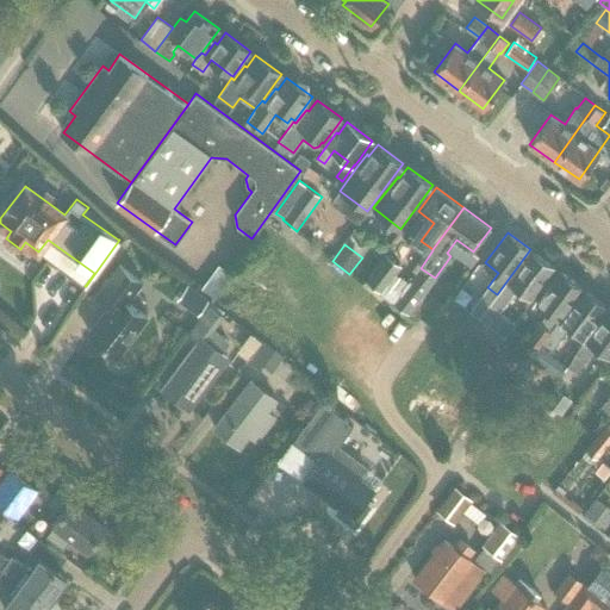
[(554,267),(530,249),(497,294),(506,302),(517,286),(531,297),(554,267)]
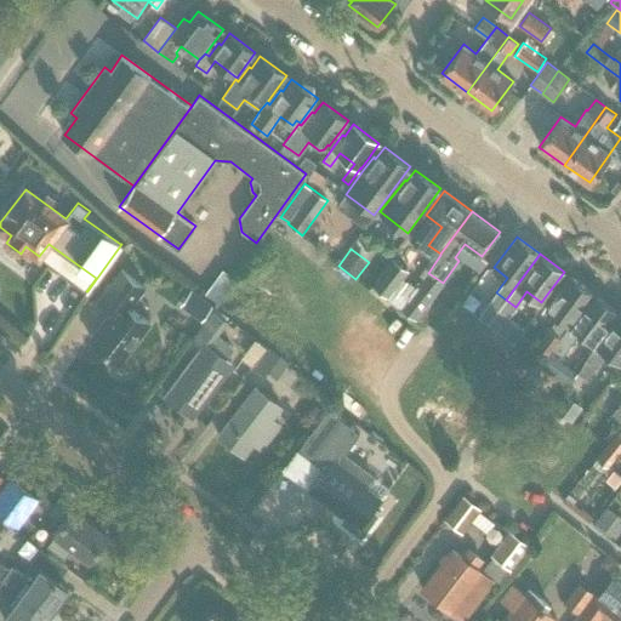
[(409,272),(392,258),(371,285),(388,298),(409,272)]
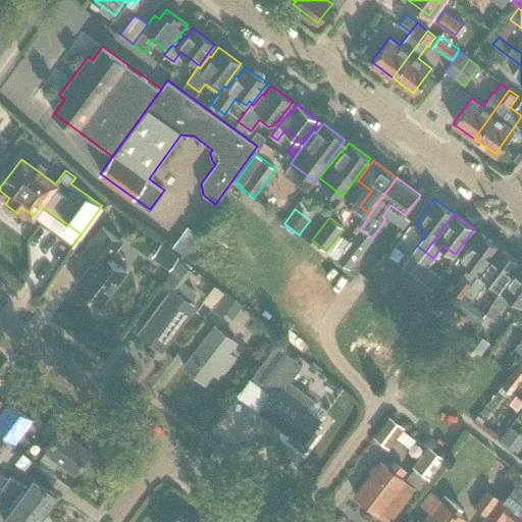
[(75,284),(102,304),(126,272),(108,258),(121,241),(102,226),(83,253),(94,261),(75,284)]
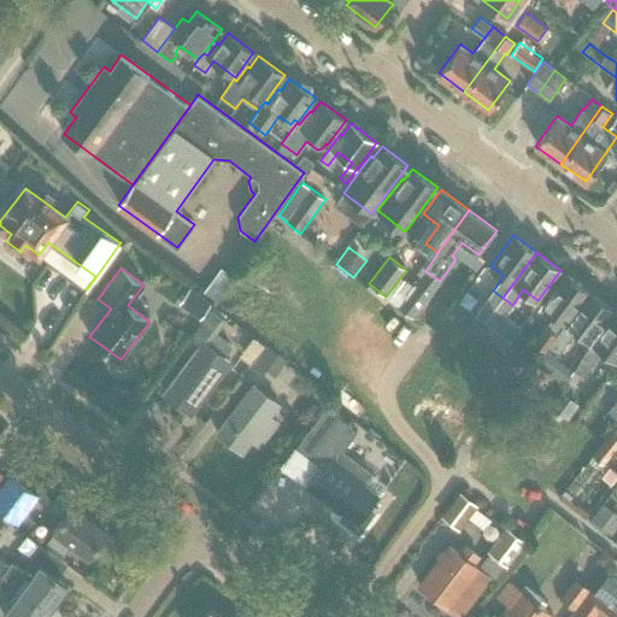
[(222,269),(201,295),(215,304),(234,277),(222,269)]
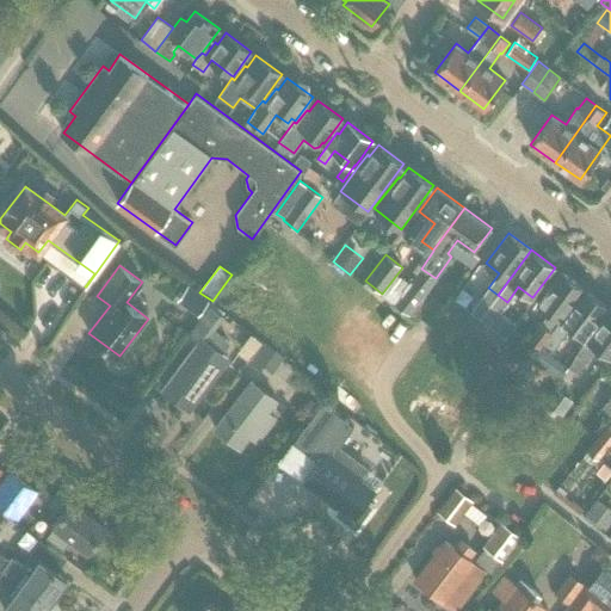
[(436,278),(421,269),(395,304),(409,315),(413,312),(427,292),(437,279),(436,278)]
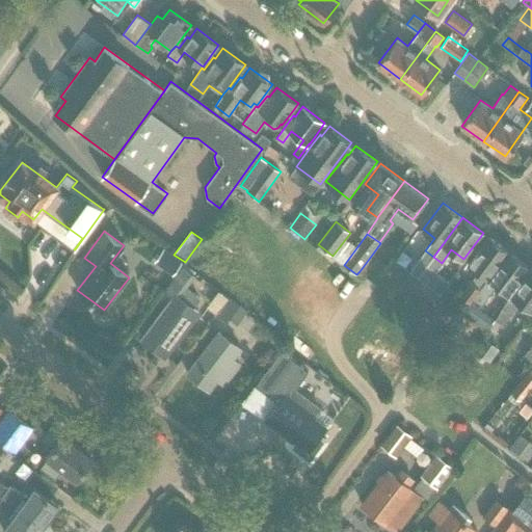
[(476,295),(508,251),(487,236),(468,263),(478,271),(460,294),(470,301),(475,294),(476,295)]
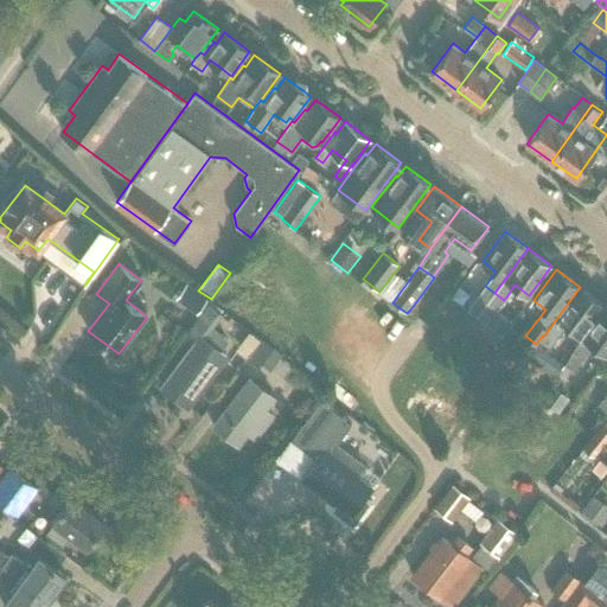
[(223,307),(249,321),(268,285),(242,270),(223,307)]
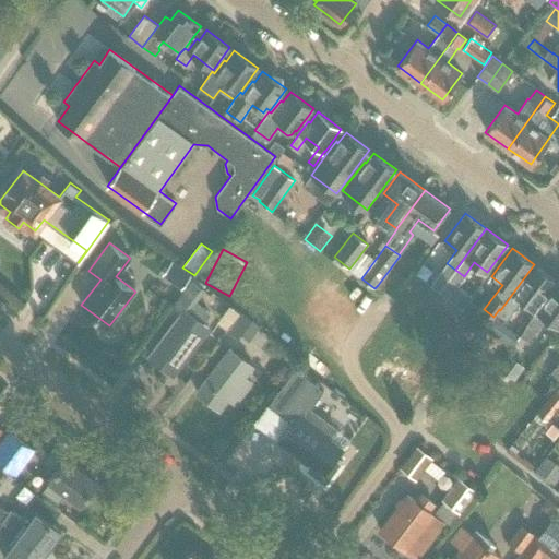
[(534,264),(500,310),(508,316),(521,298),(534,308),(555,280),(534,264)]
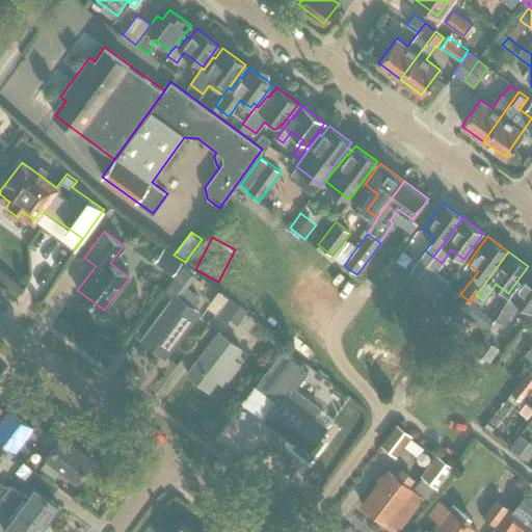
[(57,278),(67,285),(77,270),(68,264),(57,278)]
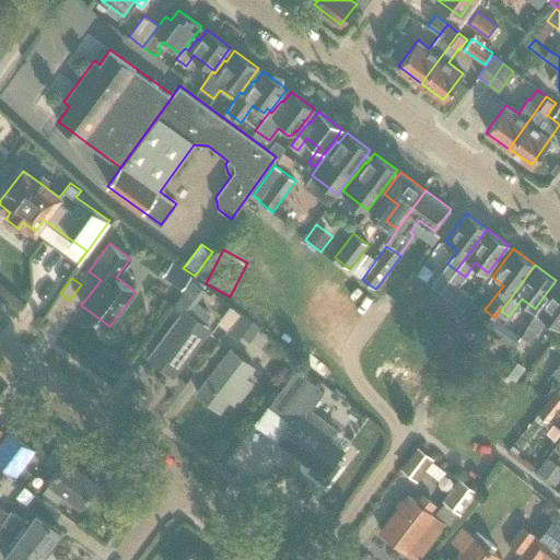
[(461,286),(451,278),(440,293),(450,300),(461,286)]
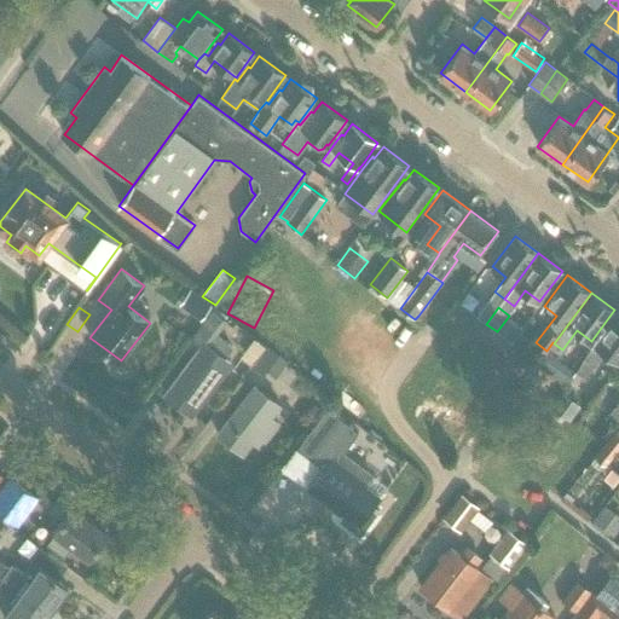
[(227,320),(212,308),(190,337),(201,346),(165,394),(191,414),(231,362),(224,357),(232,347),(217,335),(227,320)]
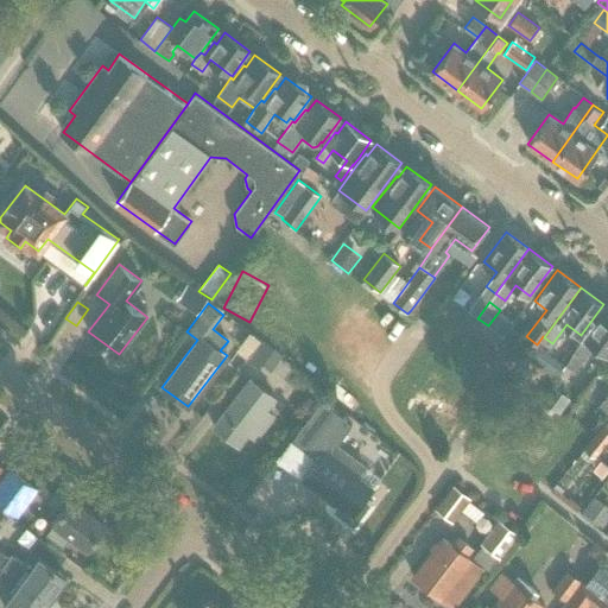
[(607,308),(607,306),(593,327),(556,377),(565,384),(583,361),(595,346),(607,355),(607,308)]
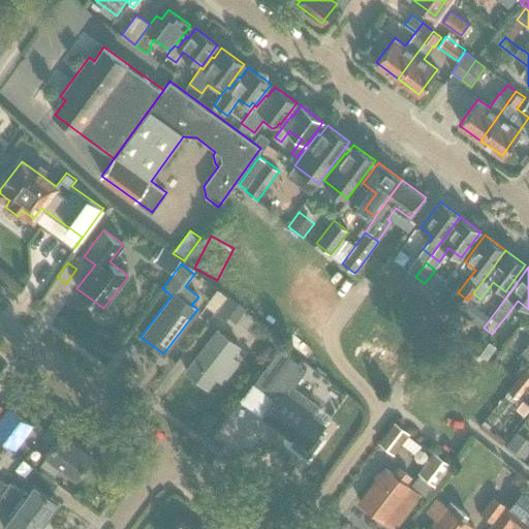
[(225,319),(228,316),(238,303),(226,294),(214,311),(225,319)]
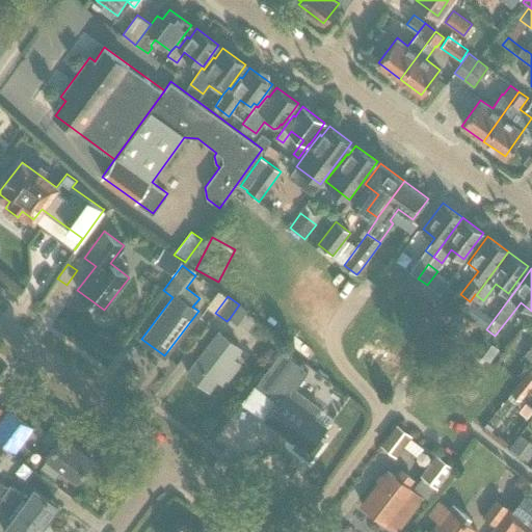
[(395,368),(422,326),(388,304),(383,311),(370,301),(347,337),(395,368)]
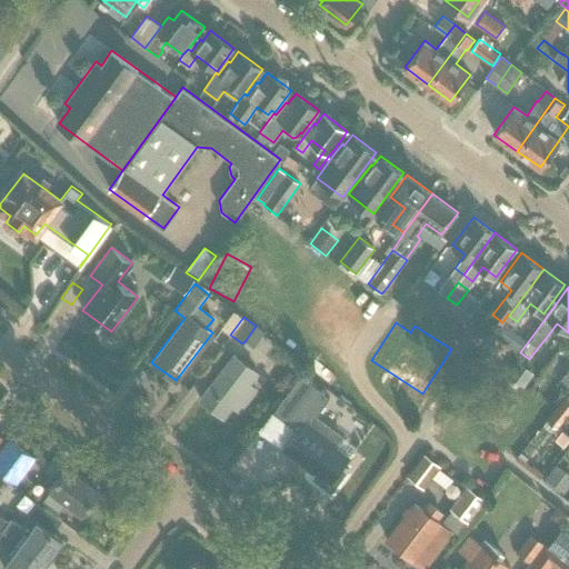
[(256,326),(246,340),(253,346),(263,331),(256,326)]
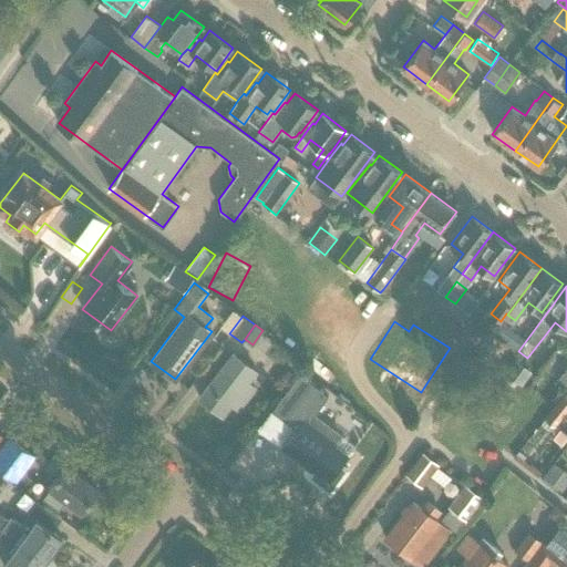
[(230,403),(238,409),(255,387),(248,381),(256,370),(234,352),(199,398),(222,414),(230,403)]
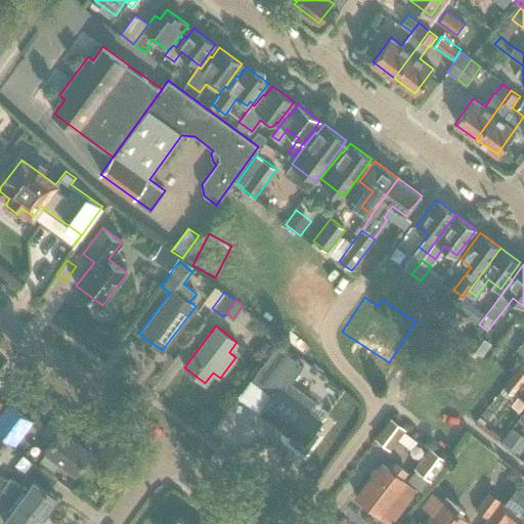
[(523,357),(523,338),(515,351),(523,357)]
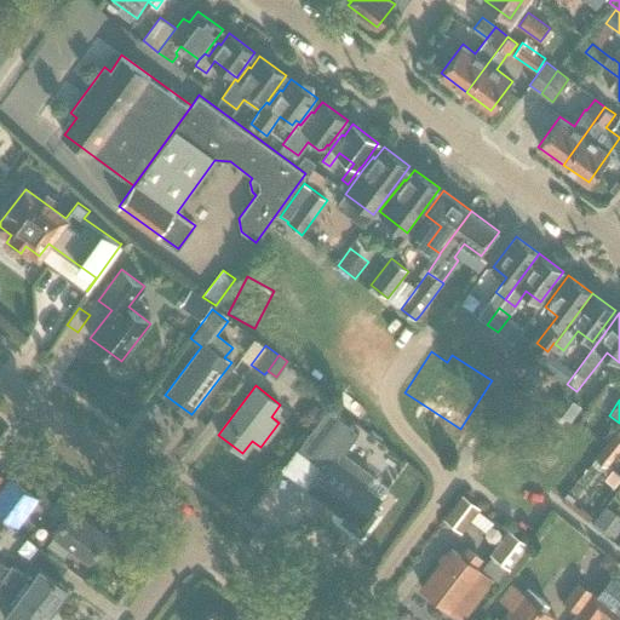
[(359,434),(331,412),(300,451),(325,469),(309,489),(337,510),(338,509),(344,514),(339,520),(362,537),(382,511),(373,505),(382,495),(366,483),(373,474),(345,452),(359,434)]
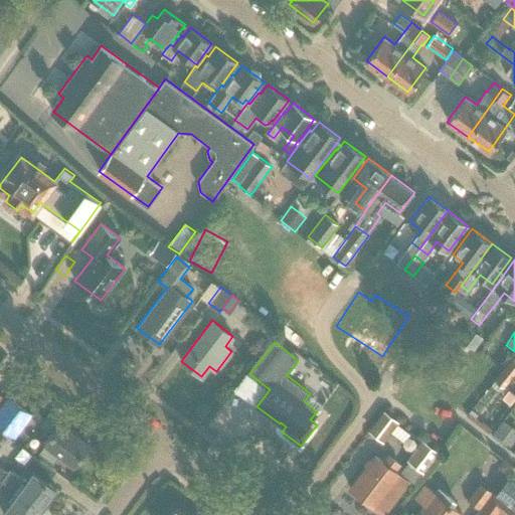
[(514,373),(514,359),(512,357),(495,380),(504,387),(514,373)]
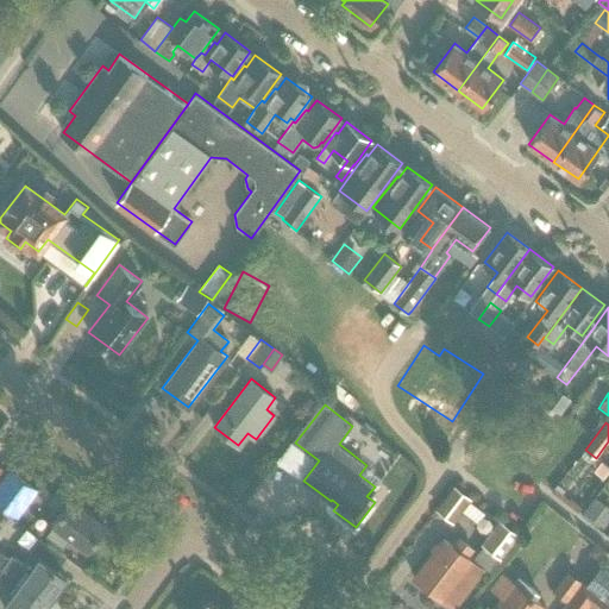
[(0,481),(0,502),(18,516),(38,489),(10,468),(0,481)]
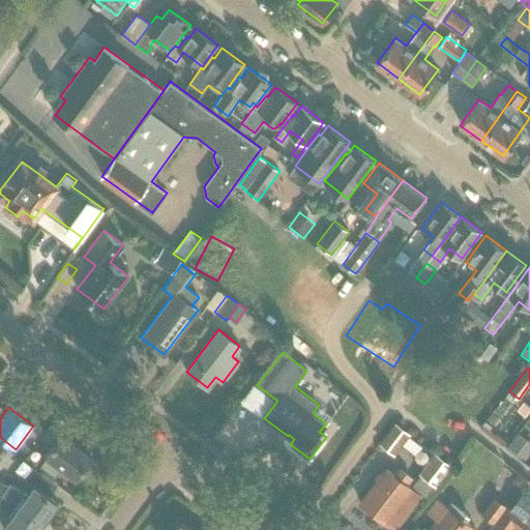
[(411,434),(394,421),(379,443),(395,455),(411,434)]
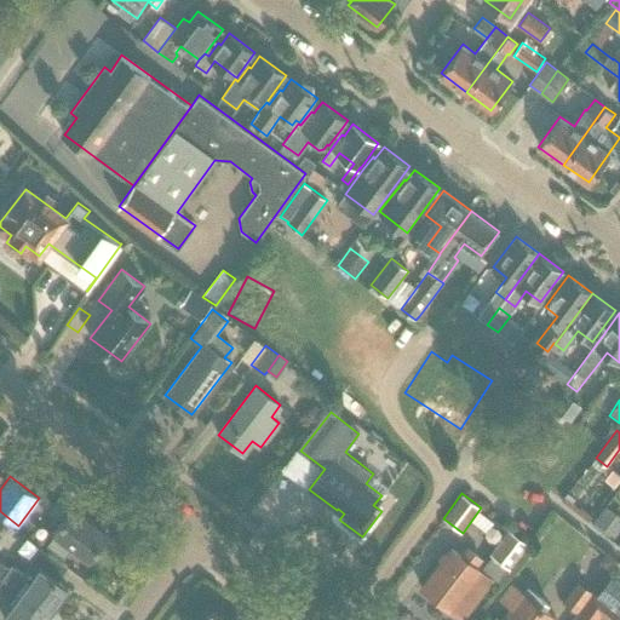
[(55,533),(47,543),(64,556),(72,546),(90,560),(108,534),(73,507),(72,509),(58,499),(51,509),(64,518),(55,533)]
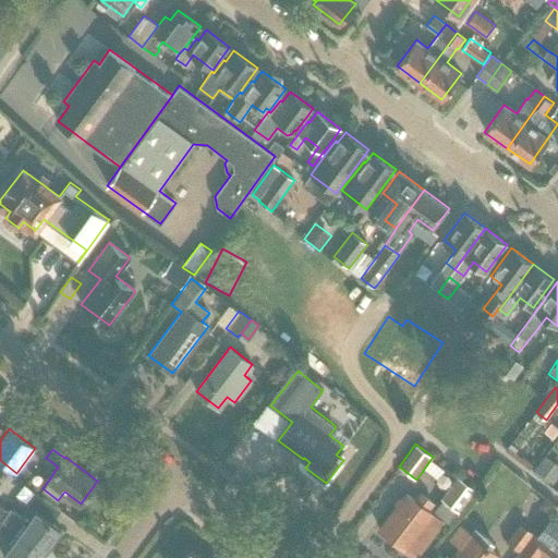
[(557,459),(542,456),(537,472),(557,475),(557,459)]
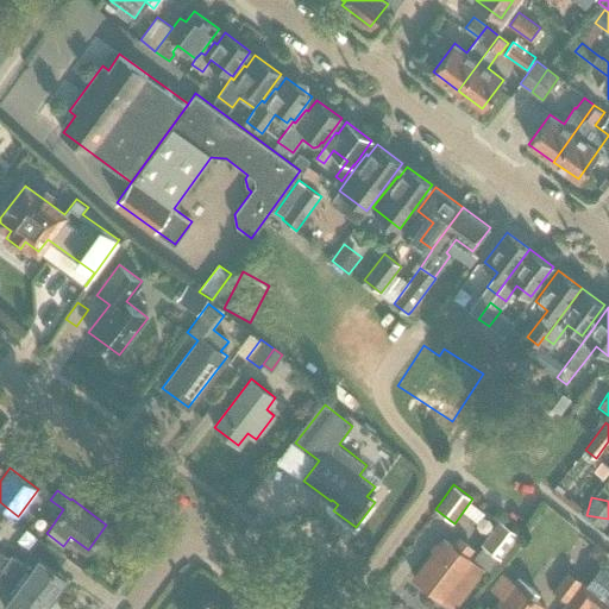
[(521,535),(500,519),(481,542),(483,545),(473,558),(493,572),(521,535)]
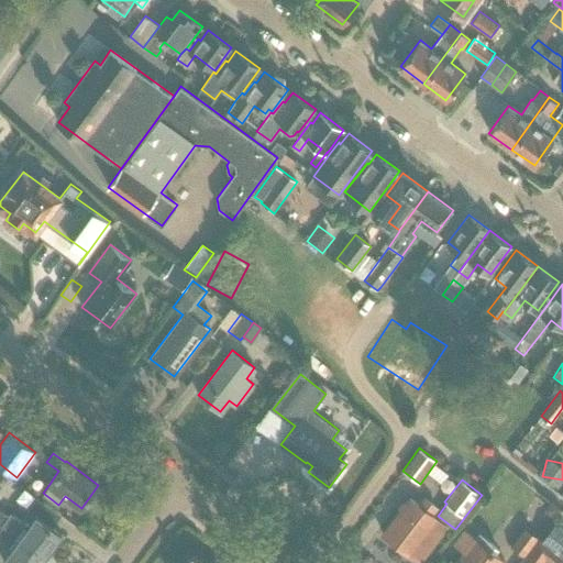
[(384,534),(420,560),(445,526),(430,515),(435,507),(424,498),(419,506),(410,499),(384,534)]
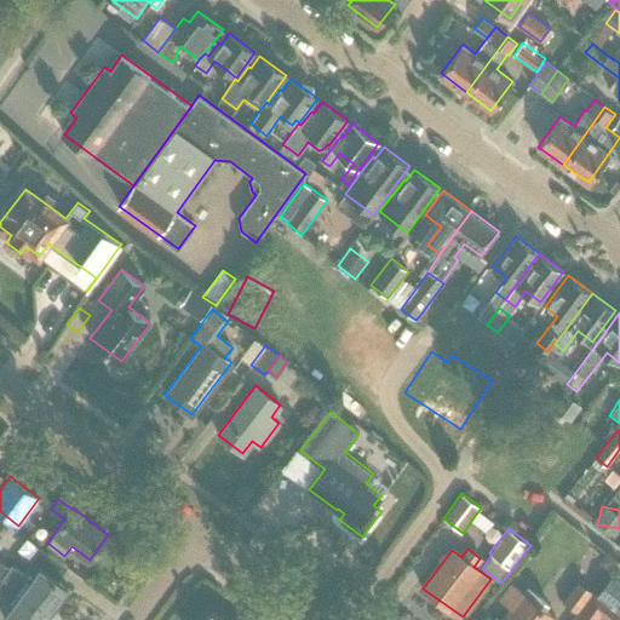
[(0,562),(0,577),(4,580),(4,579),(10,570),(0,562)]
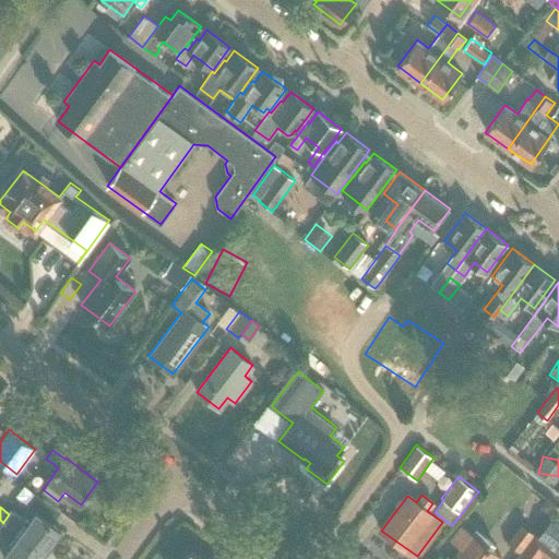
[(12,510),(9,514),(3,522),(19,534),(45,552),(61,530),(36,511),(28,522),(12,510)]
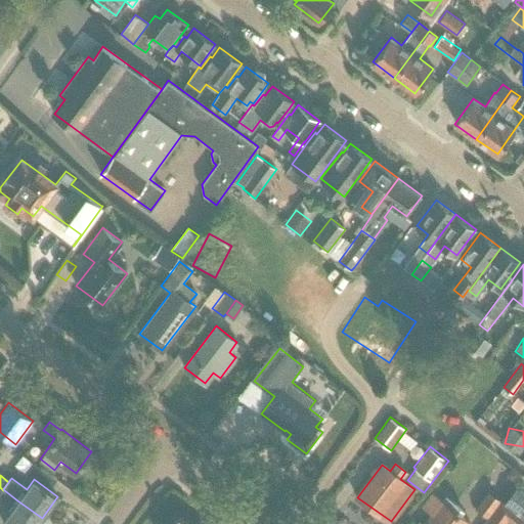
[(488,490),(475,508),(488,518),(501,499),(488,490)]
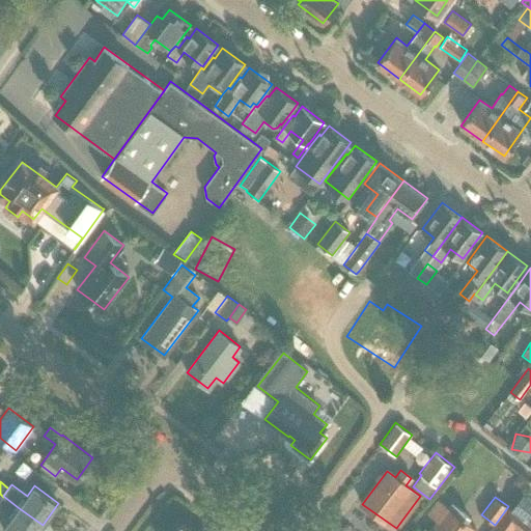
[(452,503),(448,507),(437,499),(427,512),(438,522),(430,530),(426,530),(425,530),(424,530),(474,530),(476,529),(466,522),(470,515),(452,503)]
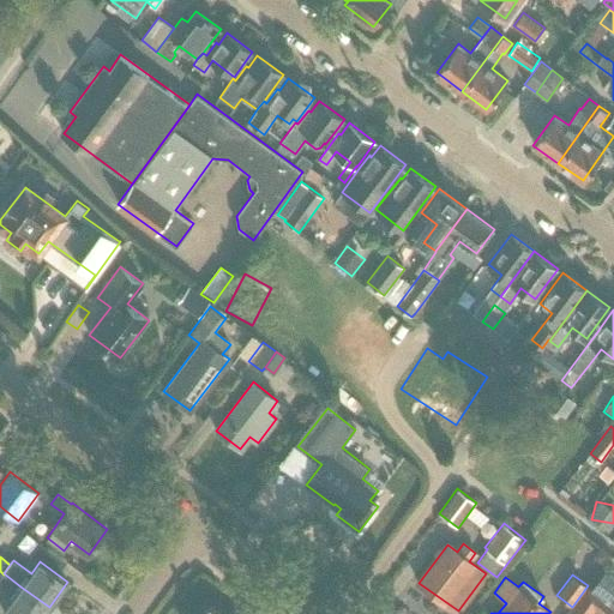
[(570,609),(576,613),(593,613),(596,609),(602,613),(613,613),(613,605),(588,585),(572,607),(570,609)]
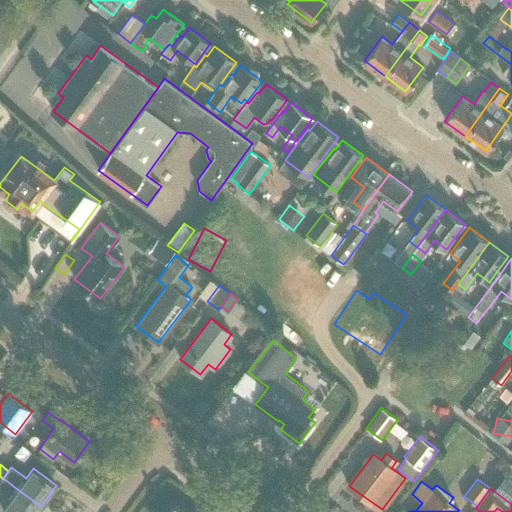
[(4,511),(36,511),(41,506),(17,489),(2,510),(4,511)]
